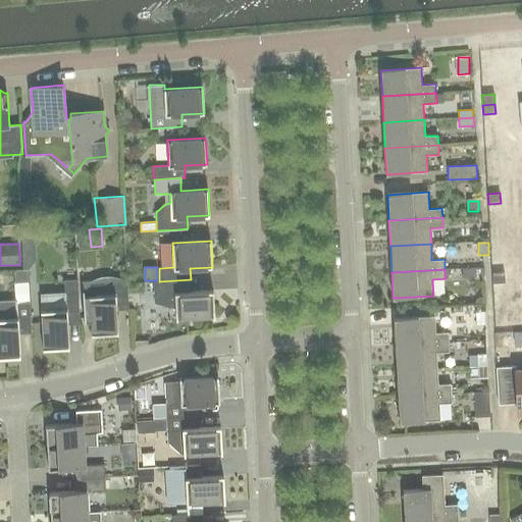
[(463,270),(464,278),(476,277),(475,269),(463,270)]
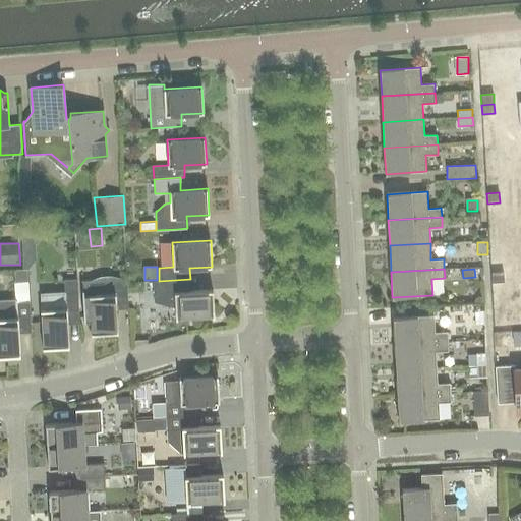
[(32,333),(30,302),(27,270),(14,271),(16,299),(0,299),(0,356),(20,356),(19,333),(32,333)]
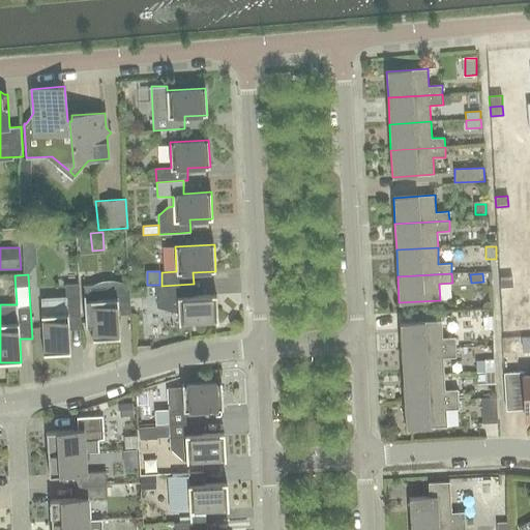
[(499,277),(499,288),(512,287),(511,276),(499,277)]
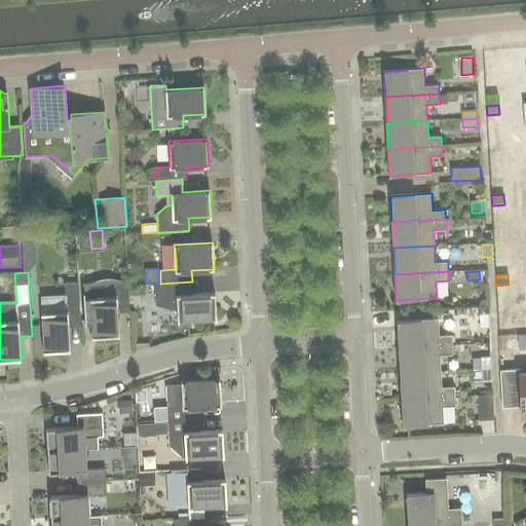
[(130,311),(128,280),(114,282),(114,283),(115,283),(115,288),(107,288),(103,286),(97,284),(92,284),(83,284),(83,293),(85,324),(86,324),(86,320),(92,320),(94,335),(92,336),(92,337),(119,335),(118,312),(130,311)]
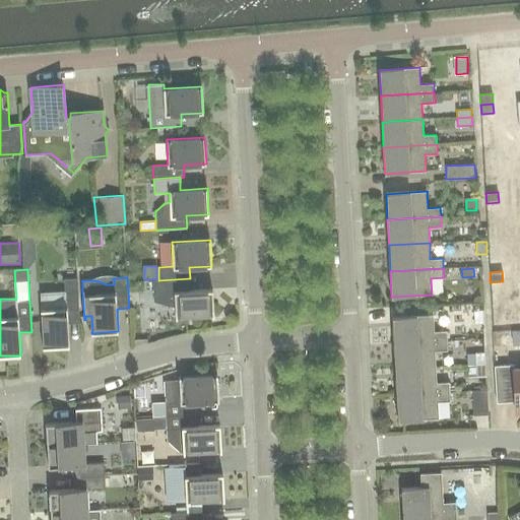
[(190,290),(190,278),(158,280),(153,280),(154,302),(171,306),(176,306),(176,318),(214,316),(212,289),(190,290)]
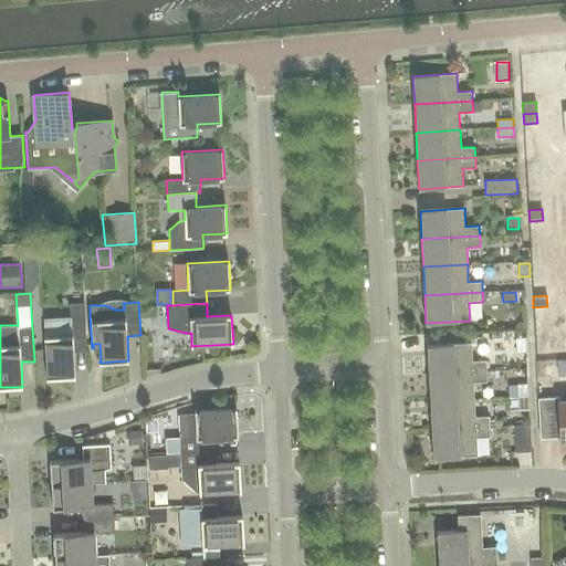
[(46,378),(75,377),(74,353),(87,352),(84,304),(70,304),(71,318),(43,320),(46,378)]
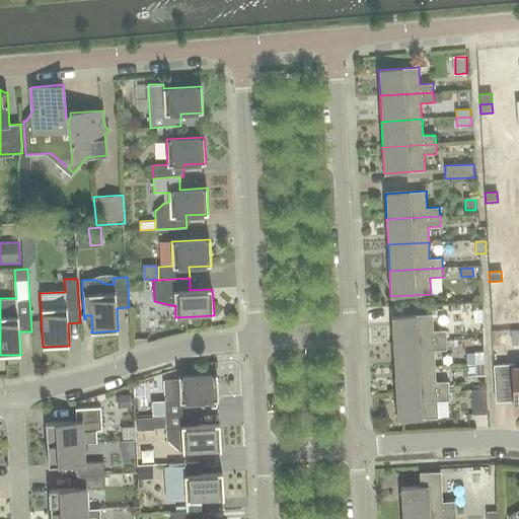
[(483,322),(482,310),(473,310),(474,322),(483,322)]
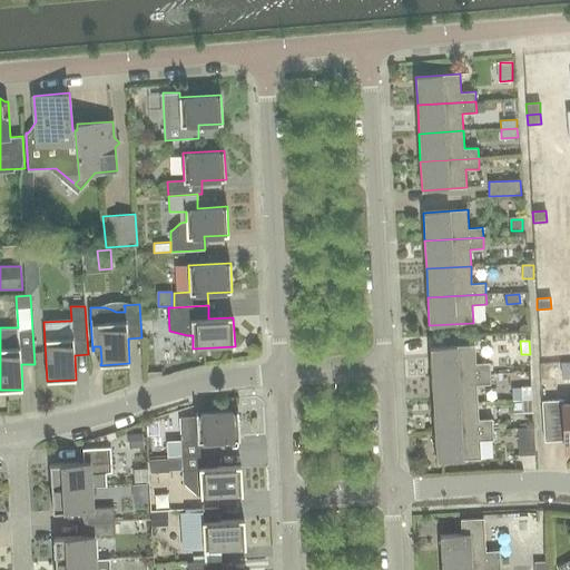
[(430,347),(432,376),(490,373),(490,363),(475,363),(474,345),(430,347)]
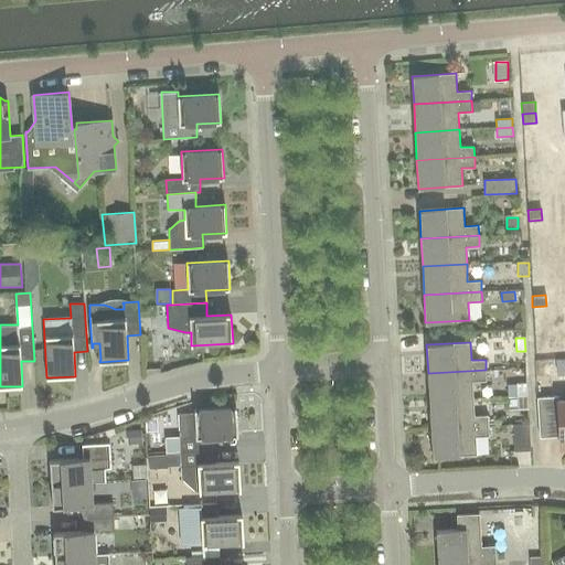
[(487,381),(486,370),(428,373),(429,401),(473,398),(472,381),(487,381)]
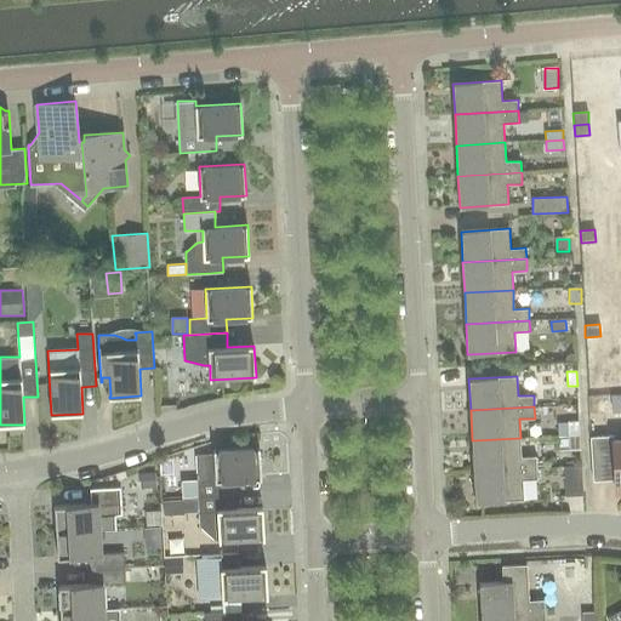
[(580,436),(580,421),(569,422),(570,436),(580,436)]
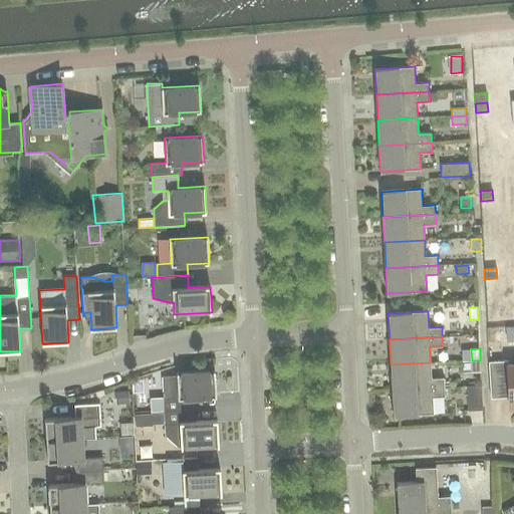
[(473,372),(472,360),(463,360),(464,372),(473,372)]
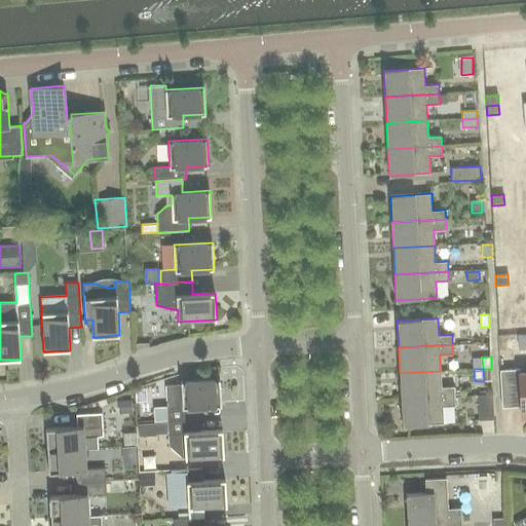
[(492,380),(491,369),(483,369),(484,381),(492,380)]
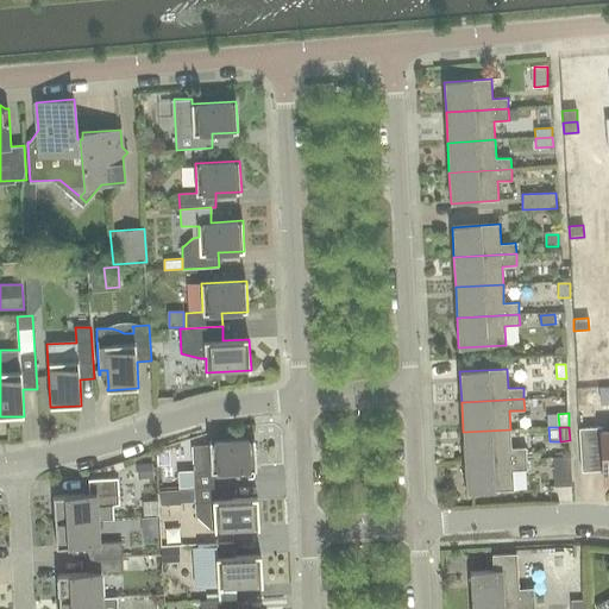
[(608,483),(608,431),(602,432),(602,427),(579,428),(582,471),(603,470),(604,484),(608,483)]
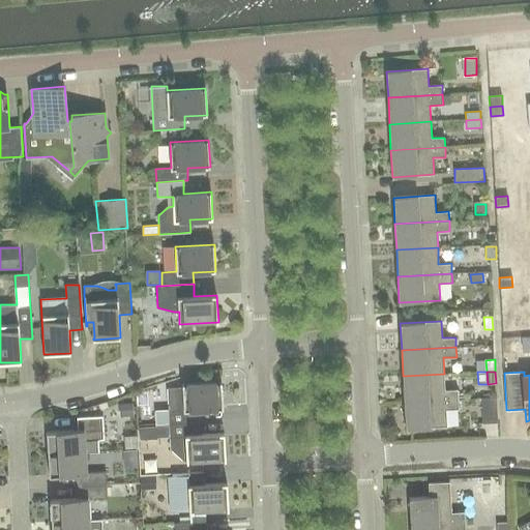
[(445,390),(444,374),(403,376),(405,403),(459,400),(458,389),(445,390)]
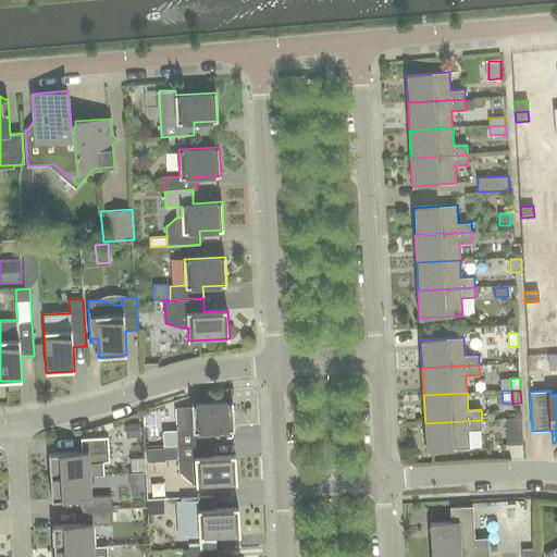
[(233,401),(192,404),(192,406),(176,407),(177,432),(178,446),(211,444),(210,431),(234,430),(233,401)]
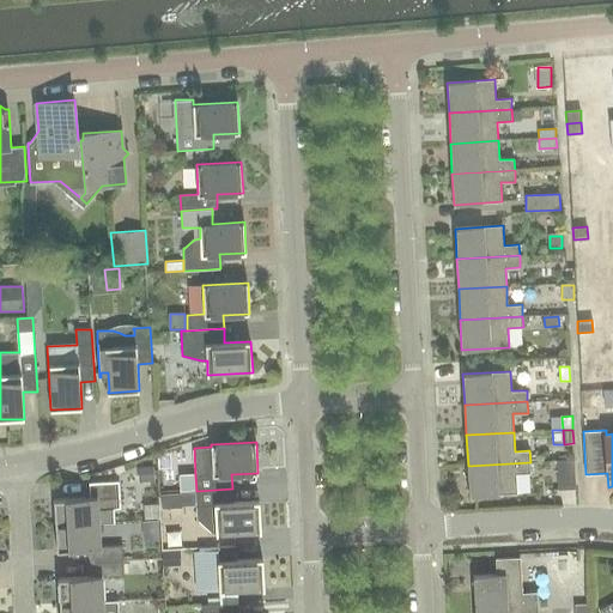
[(559,490),(576,489),(574,460),(557,461),(559,490)]
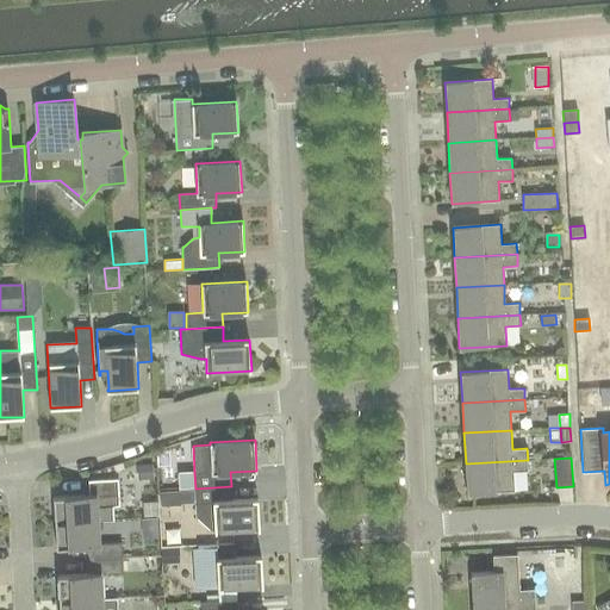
[(528,471),(528,460),(466,464),(467,493),(515,491),(514,472),(528,471)]
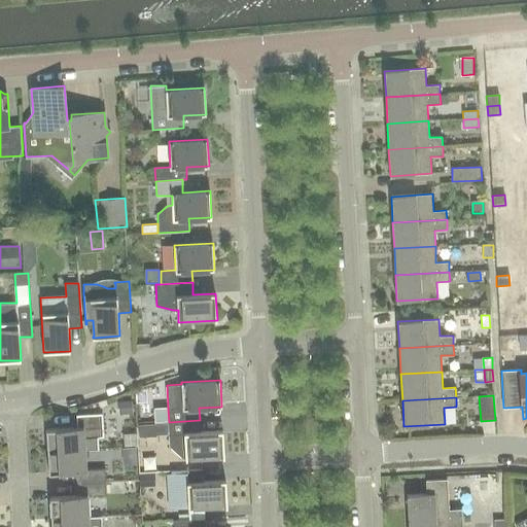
[(133,415),(132,401),(121,402),(123,416),(133,415)]
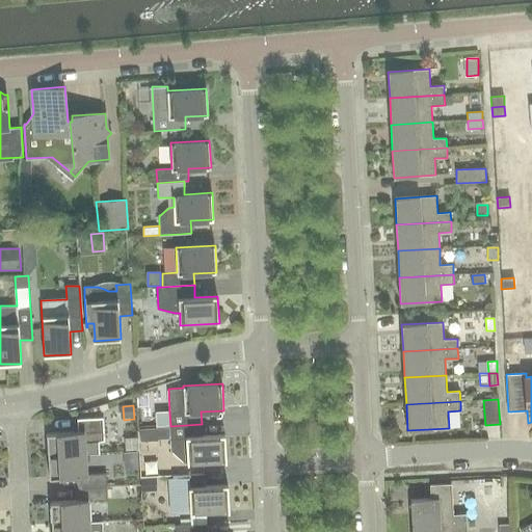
[(169,413),(157,414),(158,426),(170,426),(169,413)]
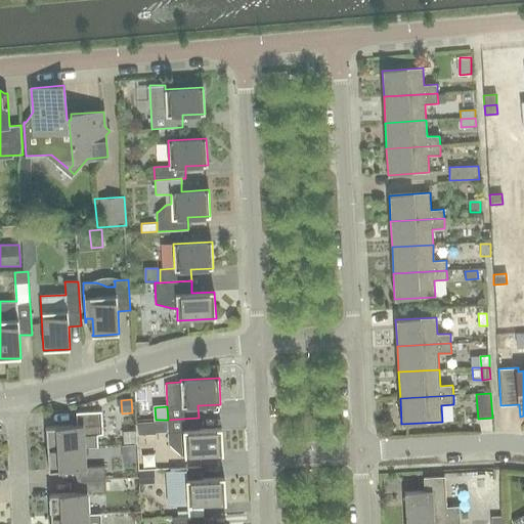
[(103,434),(102,425),(101,411),(77,413),(77,426),(46,427),(47,449),(85,447),(84,435),(103,434)]
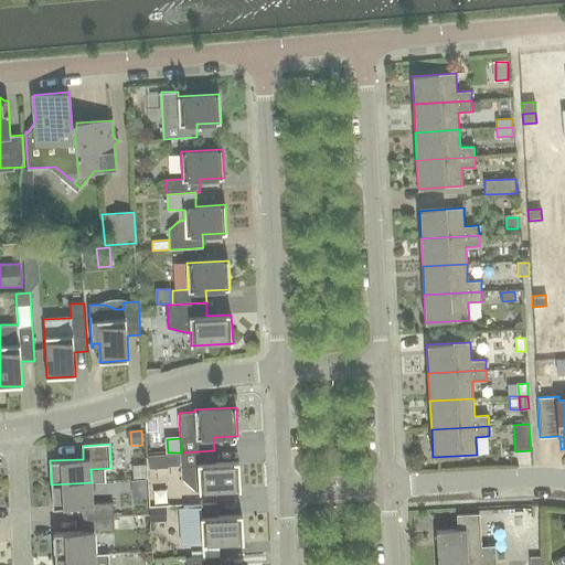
[(241,490),(240,461),(215,464),(214,450),(181,452),(168,452),(167,452),(168,466),(181,465),(182,479),(196,491),(200,491),(200,492),(241,490)]
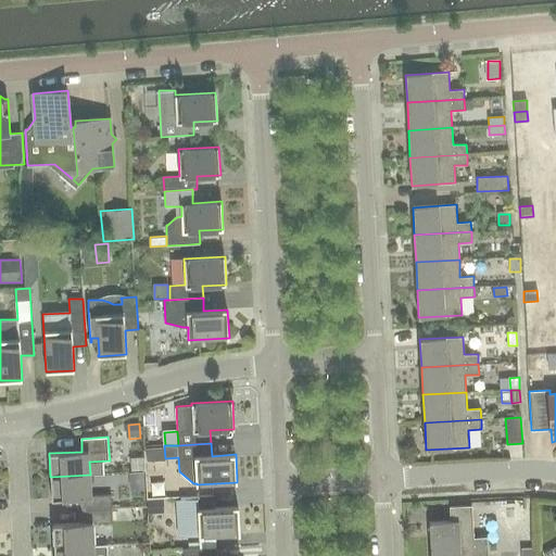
[(152,446),(147,446),(147,460),(165,459),(165,458),(164,445),(152,446)]
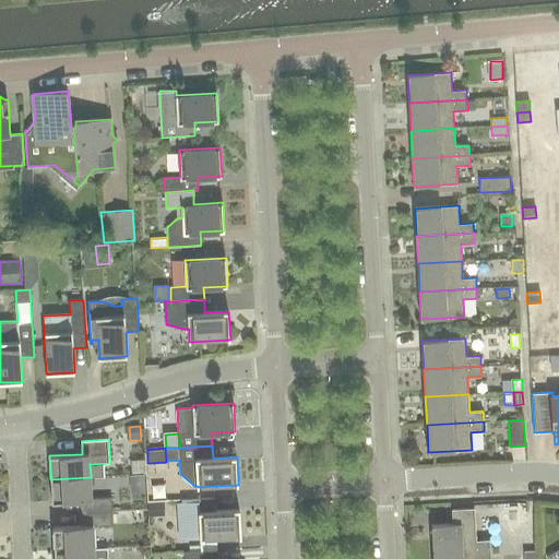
[(92,499),(91,477),(50,479),(52,502),(84,500),(85,513),(113,512),(113,498),(92,499)]
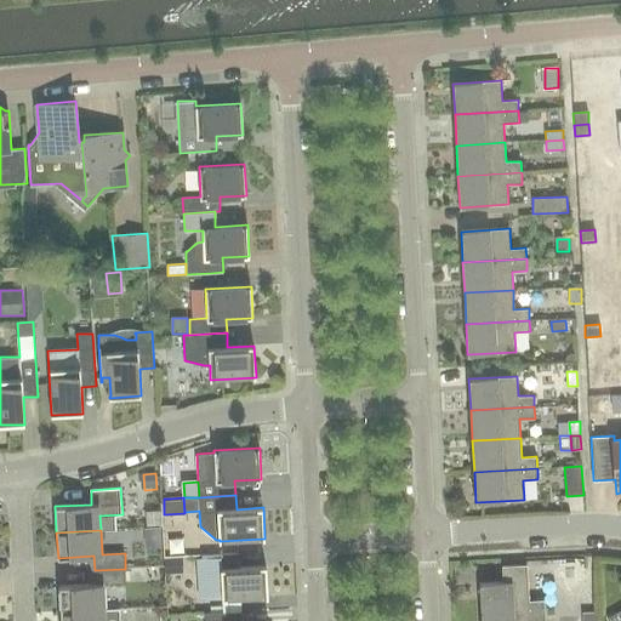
[(222,600),(265,599),(266,562),(237,563),(239,552),(200,556),(201,599),(222,598),(222,600)]
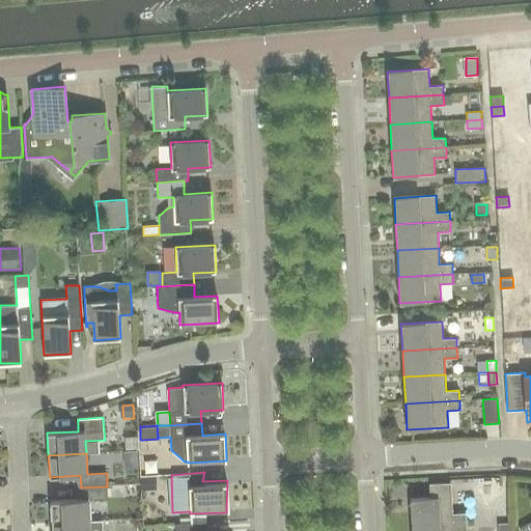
[(143,491),(157,491),(156,477),(143,478),(143,491)]
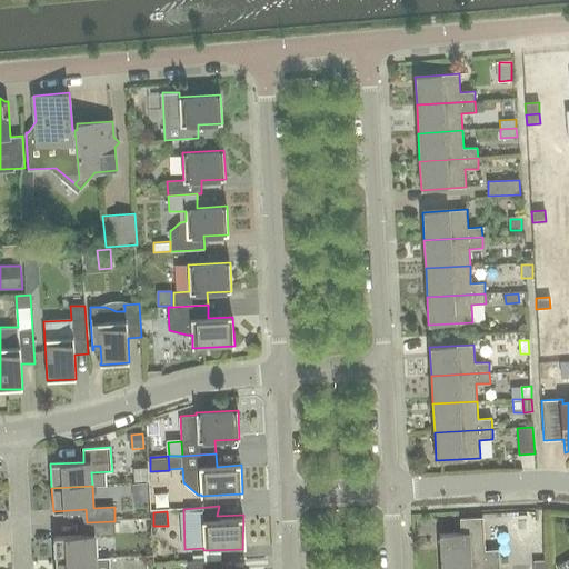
[(439,535),(441,563),(441,568),(499,568),(499,549),(485,550),(483,518),(460,519),(461,533),(439,535)]
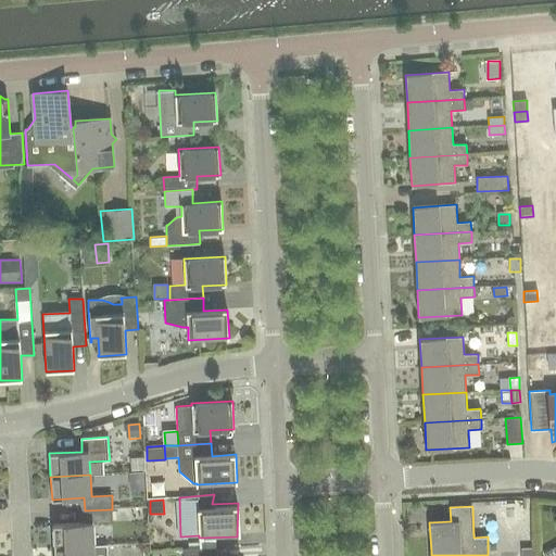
[(92,525),(113,523),(112,509),(85,510),(86,523),(53,525),(54,548),(93,546),(93,545),(92,525)]
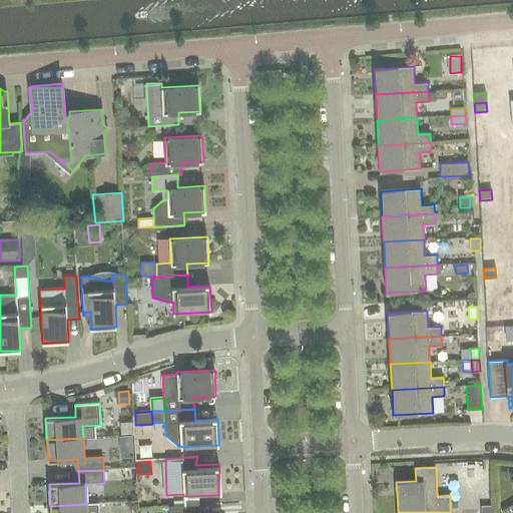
[(98,512),(98,503),(86,503),(86,504),(50,506),(50,512),(98,512)]
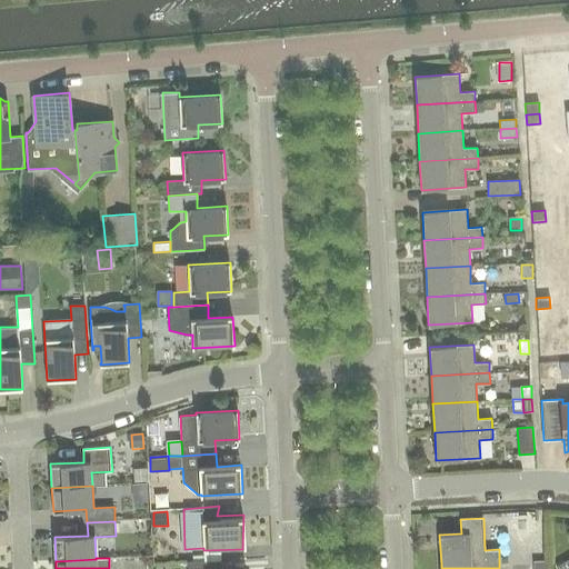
[(568,568),(568,559),(557,567),(558,568),(568,568)]
